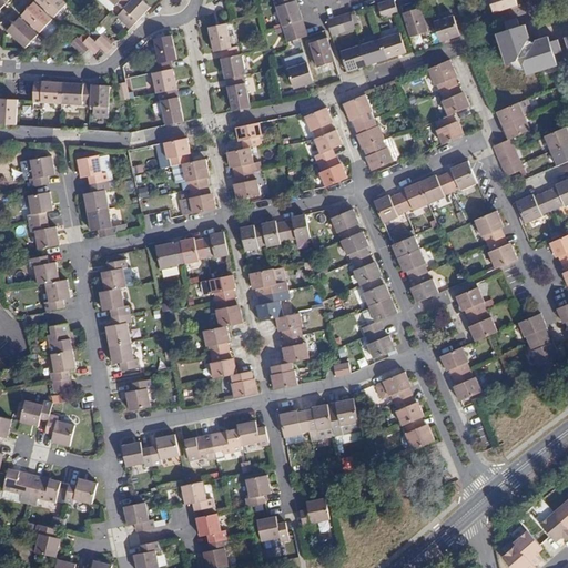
[(64,0),(63,0),(37,0),(40,3),(54,17),(68,3),(64,0)]
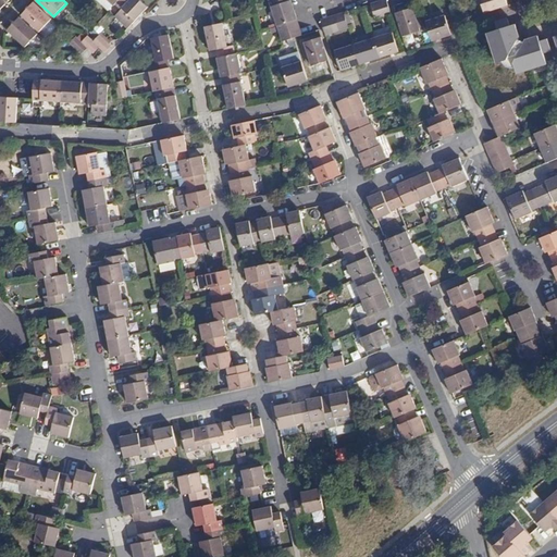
[(130,0),(108,0),(114,5),(116,3),(122,9),(130,0)]
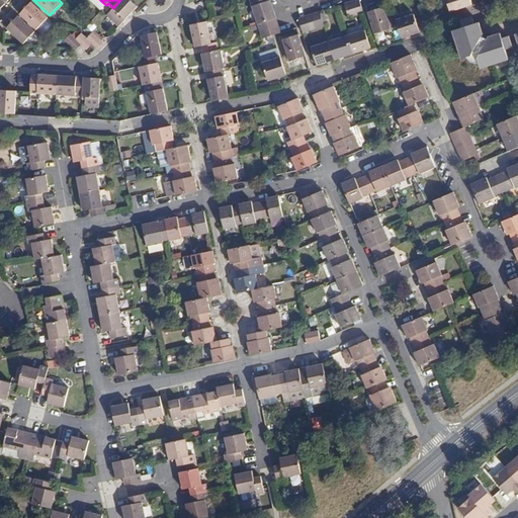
[(138,6),(132,0),(120,0),(113,8),(107,15),(118,26),(138,6)]
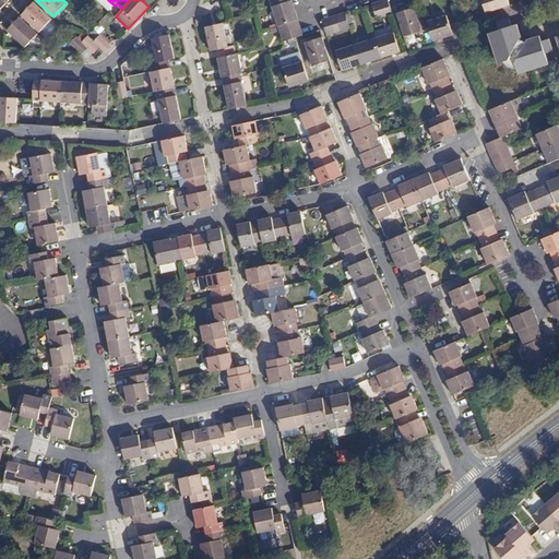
[(271,0),(278,23),(280,25),(298,20),(292,0),(271,0)]
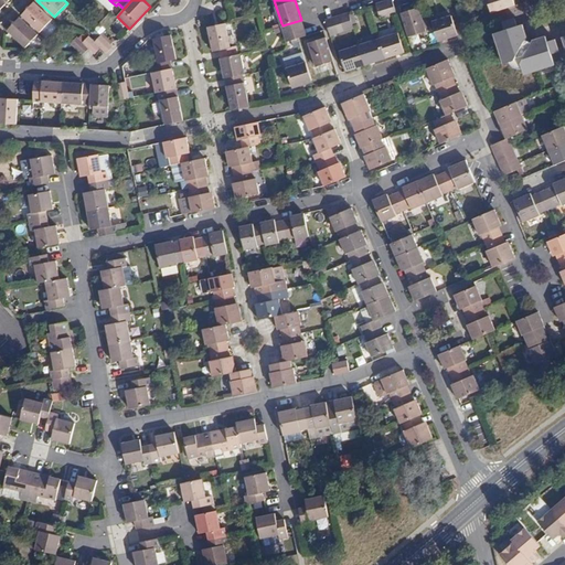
[(390,17),(397,14),(392,0),(385,0),(384,1),(390,17)]
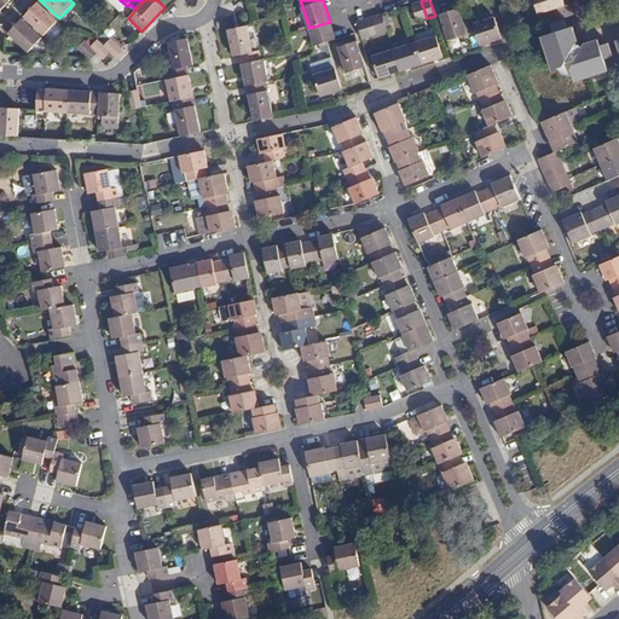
[(533,0),(538,13),(565,5),(562,0),(533,0)]
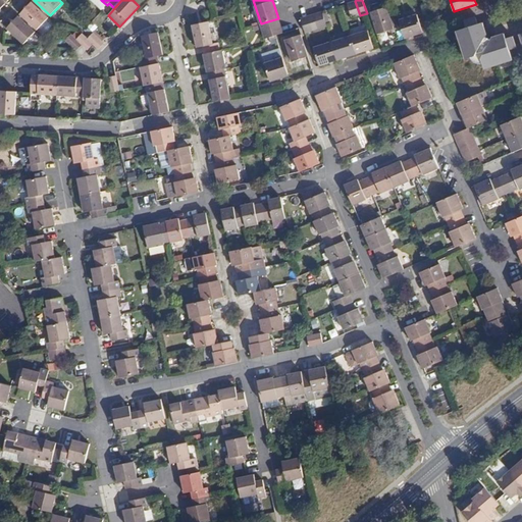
[(355,1),(348,3),(352,18),(360,15),(355,1)]
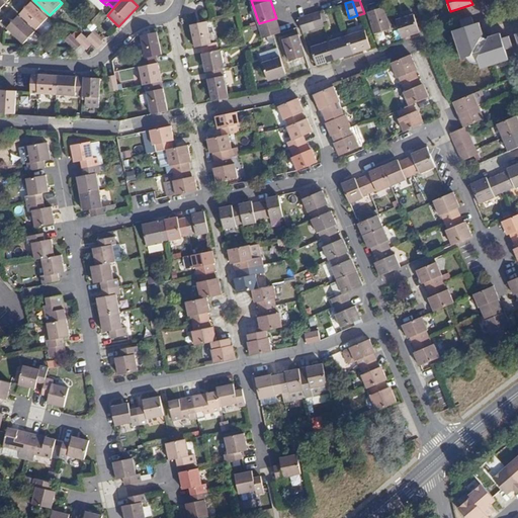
[(49,17),(34,5),(31,2),(20,14),(23,16),(37,29),(49,17)]
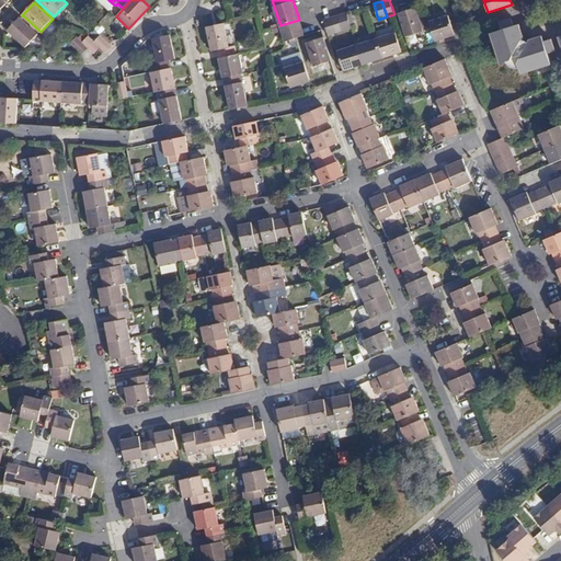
[(399,13),(407,37),(424,32),(416,8),(399,13)]
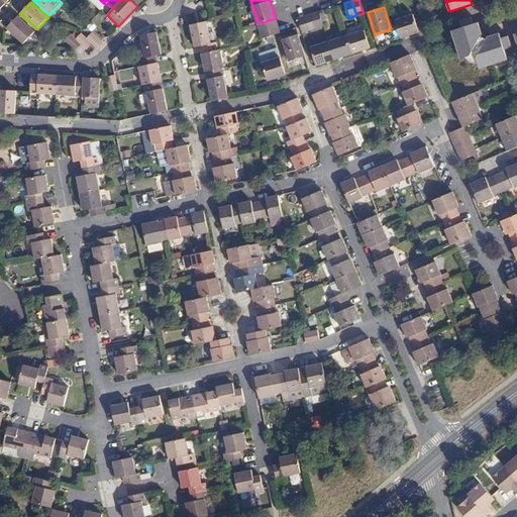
[(312,13),(317,27),(324,25),(319,11),(312,13)]
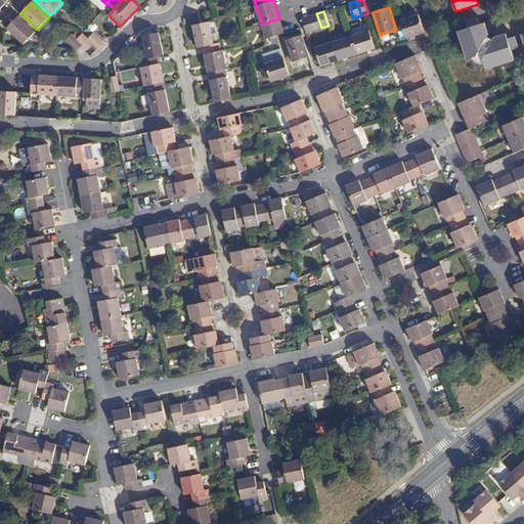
[(309,16),(314,31),(321,28),(316,13),(309,16)]
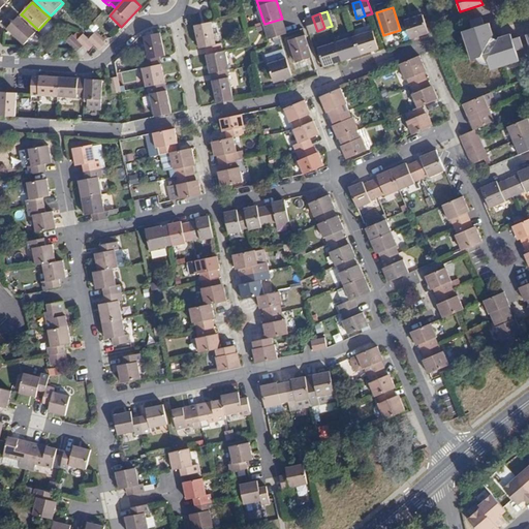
[(405,21),(410,38),(429,33),(426,23),(423,14),(405,21)]
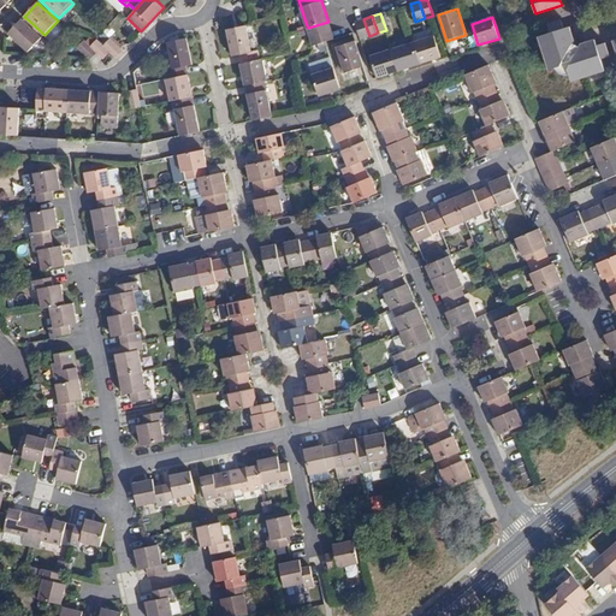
[(9,33),(12,36),(28,52),(42,37),(25,22),(22,19),(9,33)]
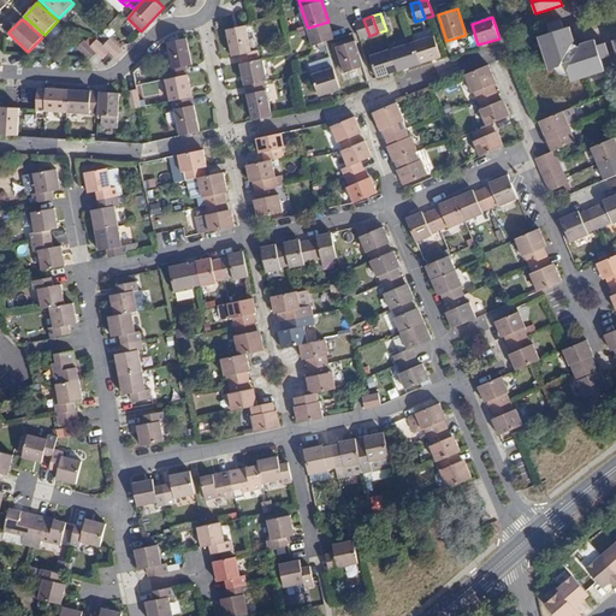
[(355,22),(360,39),(369,36),(363,19),(355,22)]
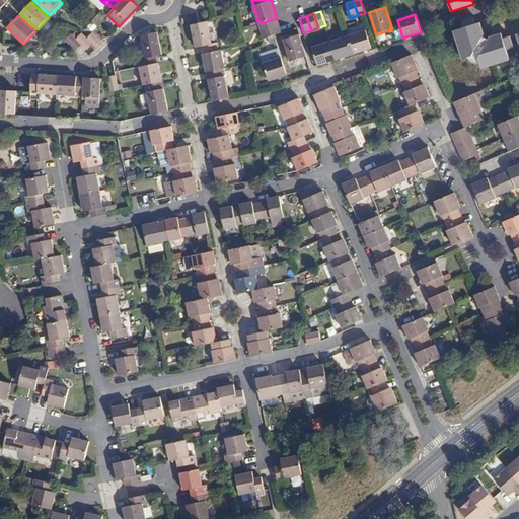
[(484,33),(479,23),(475,24),(473,17),(462,20),(465,28),(454,31),(455,36),(463,60),(470,58),(475,61),(483,62),(485,67),(510,59),(507,50),(503,39),(502,33),(491,38),(489,40),(483,35),(484,33)]
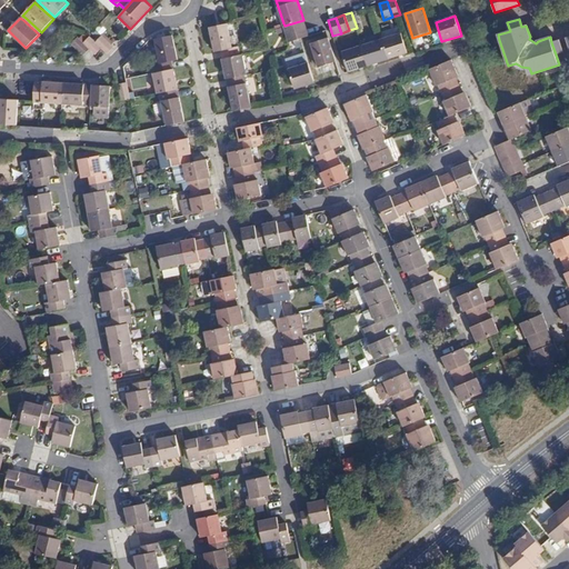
[(287,35),(306,28),(303,20),(285,26),(287,33),(287,35)]
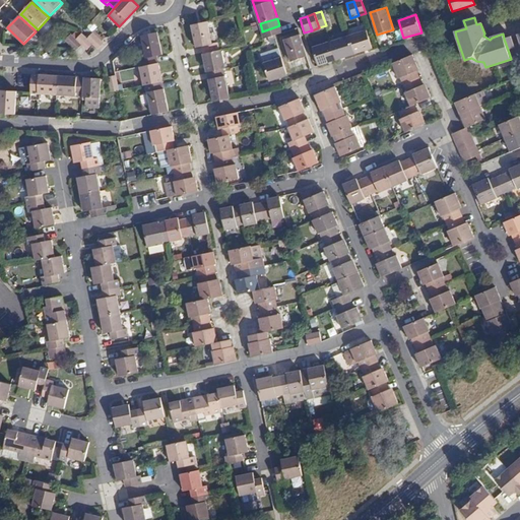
[(202,46),(203,53),(219,50),(218,43),(212,44),(208,21),(192,24),(197,47),(202,46)]
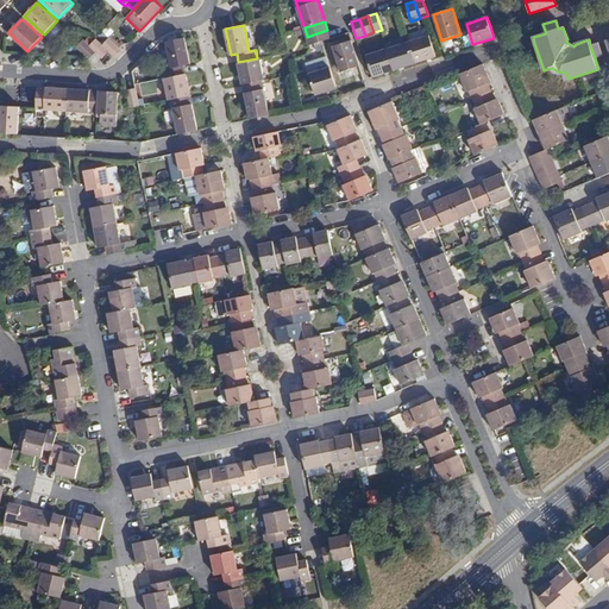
[(322,41),(331,38),(327,30),(307,37),(309,45),(314,43),(320,42),(322,41)]
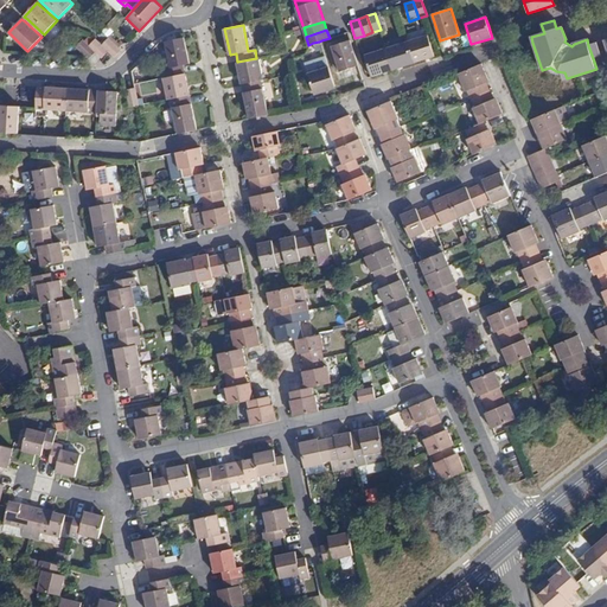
[(407,42),(414,63),(435,56),(428,36),(407,42)]
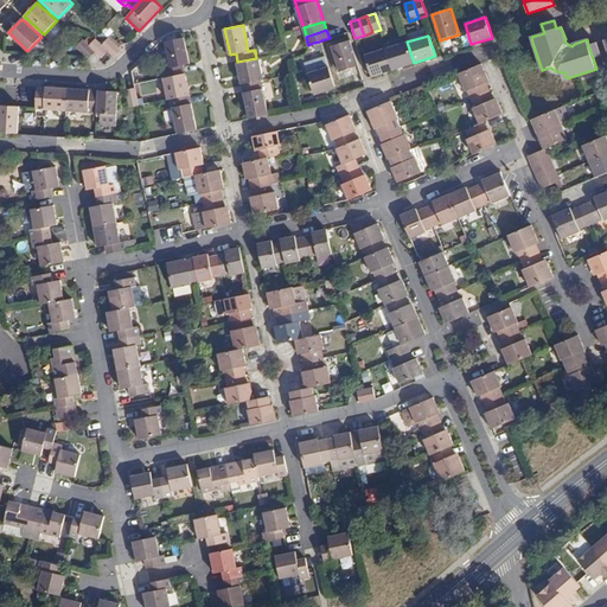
[(166,77),(185,74),(184,65),(190,64),(184,37),(165,42),(171,68),(164,69),(166,77)]
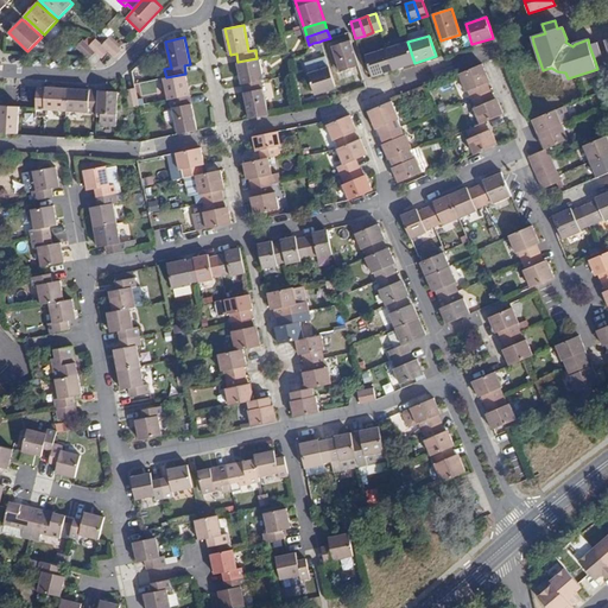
[(120,49),(108,38),(101,44),(108,51),(115,57),(121,50),(120,49)]
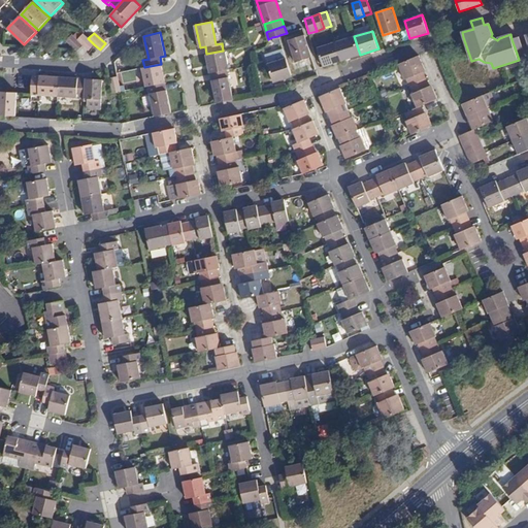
[(77,51),(83,44),(77,39),(71,34),(66,40),(77,51)]
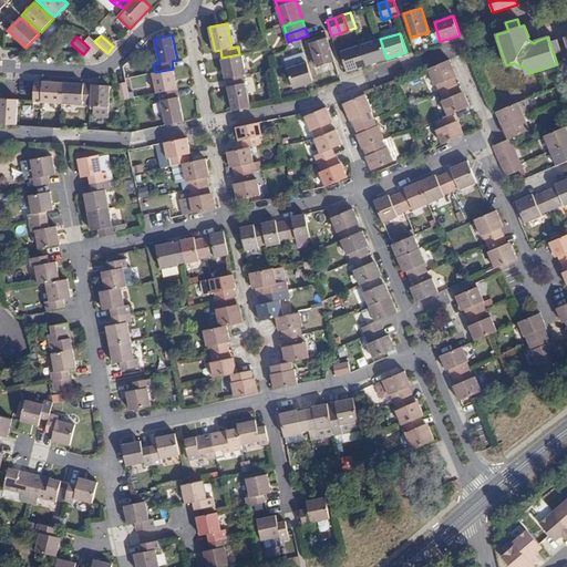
[(101,48),(94,41),(89,37),(83,42),(89,48),(95,54),(101,48)]
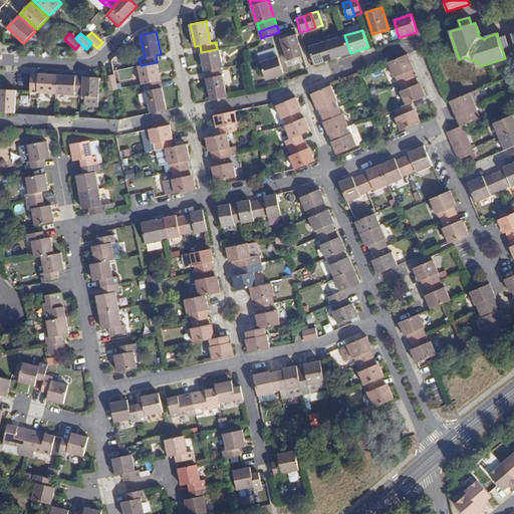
[(307,47),(317,41),(313,33),(303,39),(307,47)]
